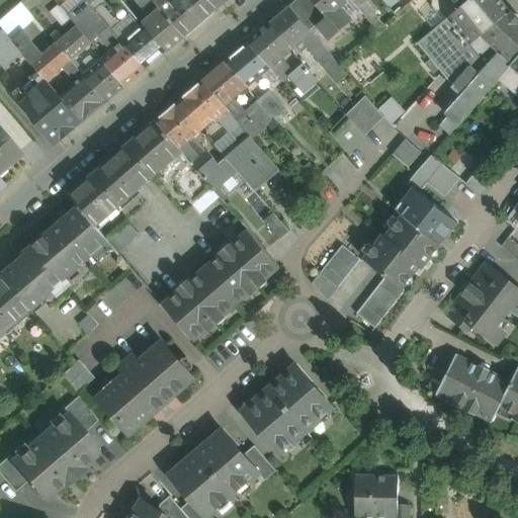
[(128,8),(121,0),(106,0),(100,6),(101,7),(113,20),(115,19),(128,8)]
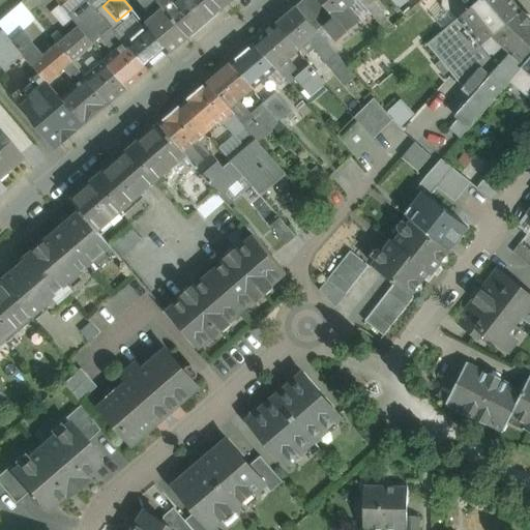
[(157,0),(139,0),(151,13),(154,10),(158,16),(145,26),(169,53),(188,36),(157,0)]
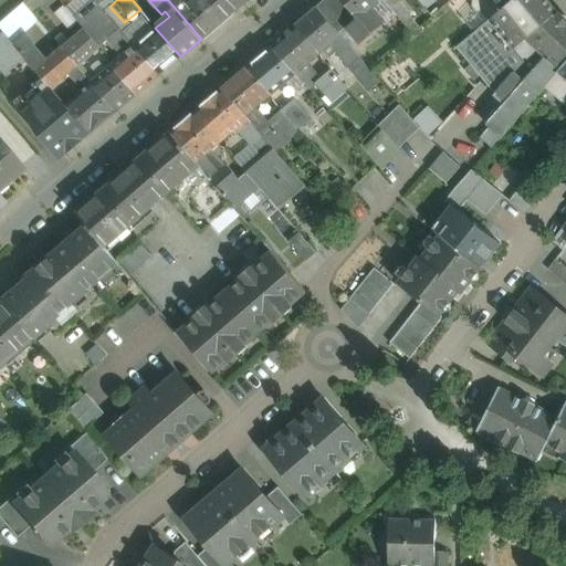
[(168,0),(201,39),(230,14),(217,0),(168,0)]
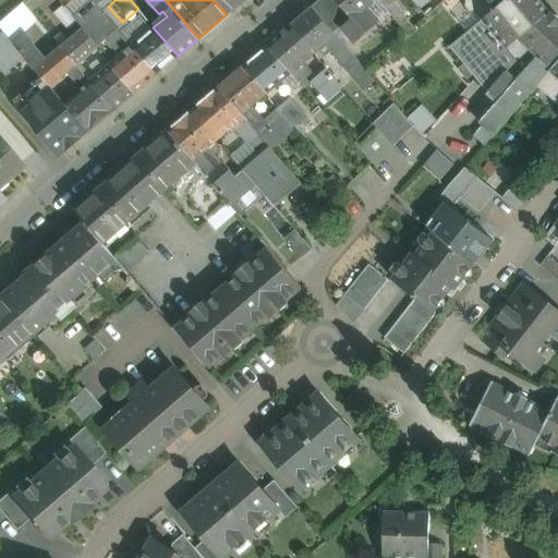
[(214,0),(227,14),(242,0),(214,0)]
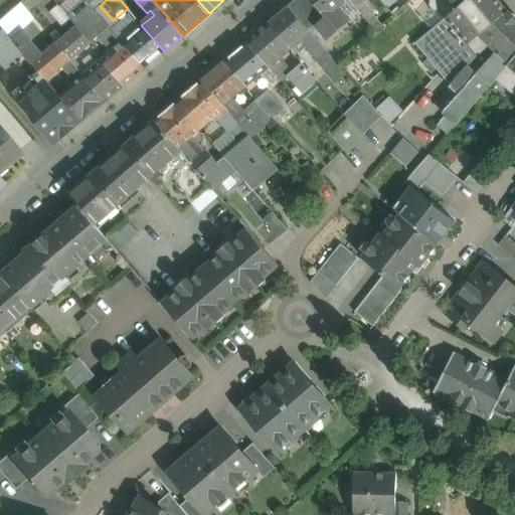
[(325,16),(310,0),(293,0),(286,6),(308,31),(316,24),(325,16)]
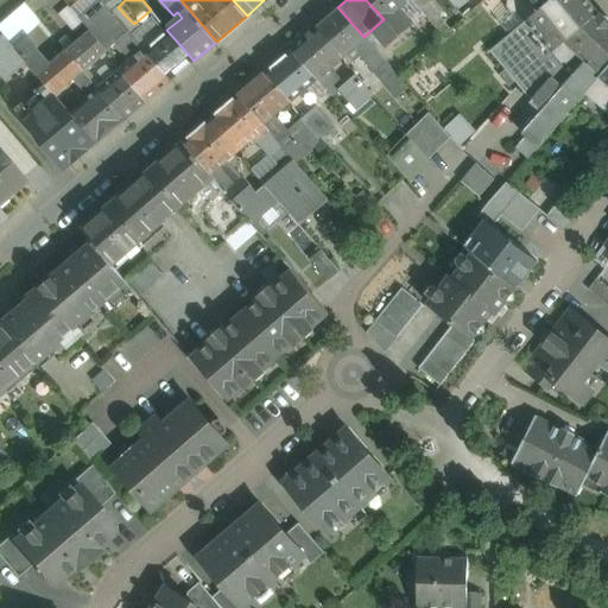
[(406,1),(404,0),(366,0),(384,19),(373,29),(386,45),(410,24),(397,10),(406,1)]
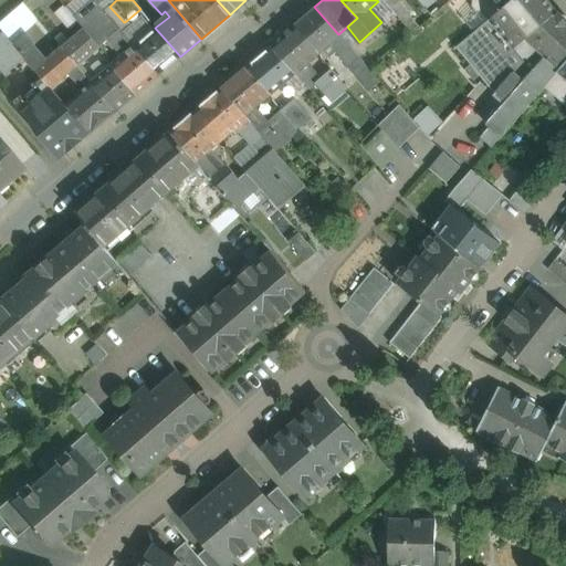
[(383,0),(394,12),(400,7),(395,0),(383,0)]
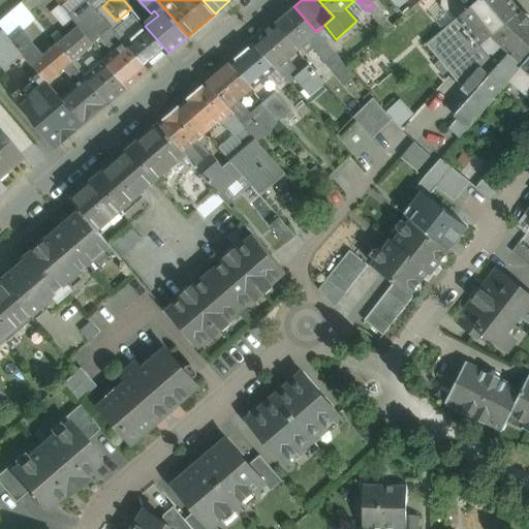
[(440,0),(440,5),(444,10),(452,11),(457,19),(478,0),(440,0)]
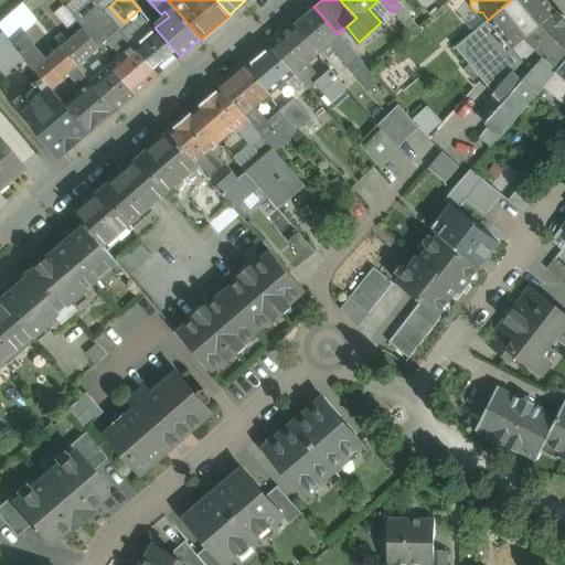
[(522,61),(562,16),(556,11),(546,0),(511,0),(488,20),(522,61)]
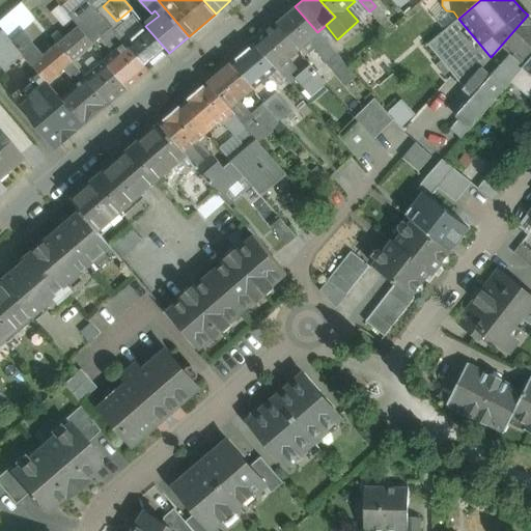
[(99,11),(89,1),(71,18),(79,28),(93,44),(102,36),(112,27),(99,11)]
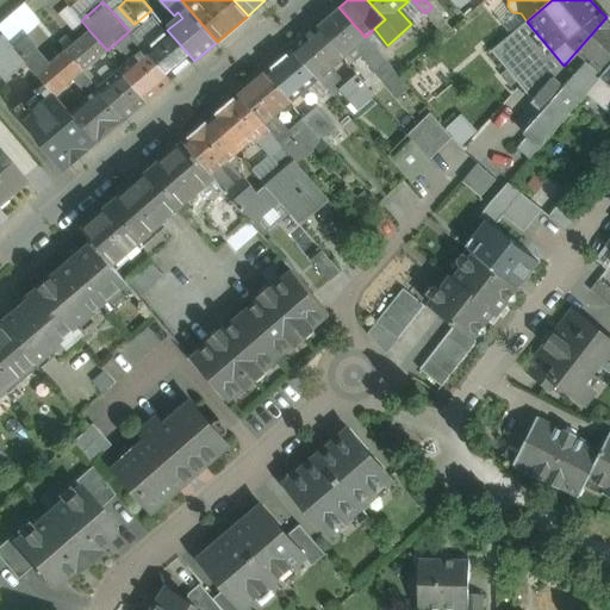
[(81,20),(68,6),(58,14),(74,32),(85,24),(81,20)]
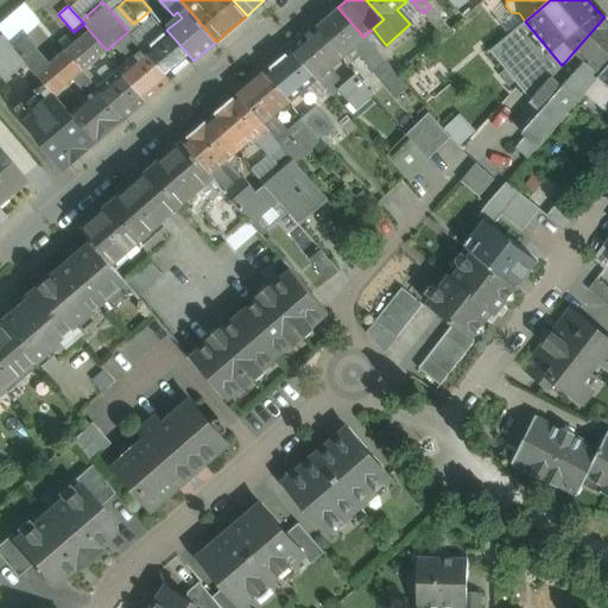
[(363,37),(337,7),(315,27),(340,58),(346,54),(353,62),(360,56),(396,99),(407,88),(396,74),(377,52),(363,37)]
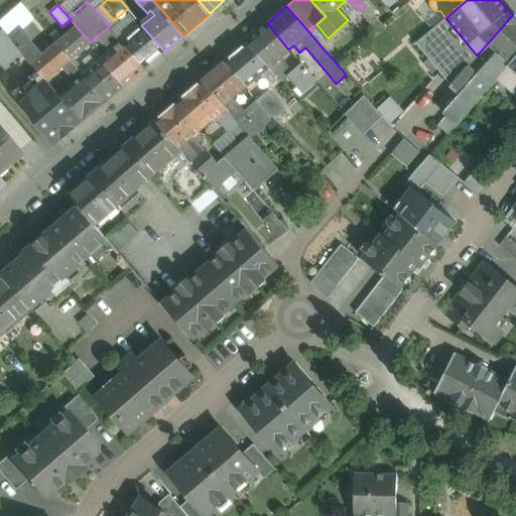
[(164,51),(141,25),(129,36),(115,19),(113,20),(101,7),(96,11),(109,26),(145,68),(164,51)]
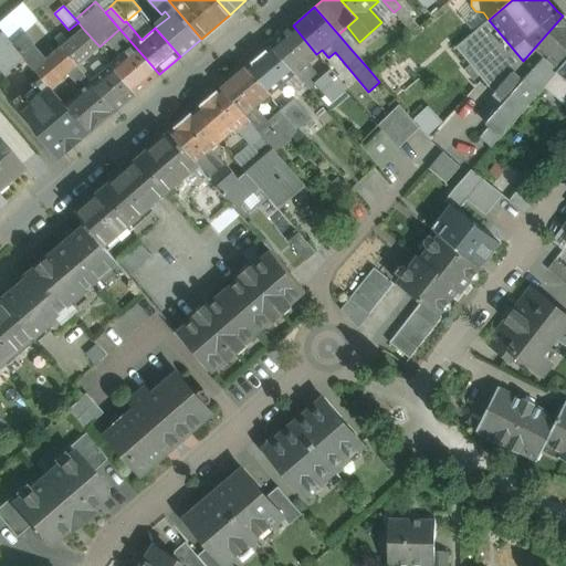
[(565,18),(563,16),(523,61),(494,93),(493,94),(504,103),(519,116),(544,87),(565,61),(565,18)]
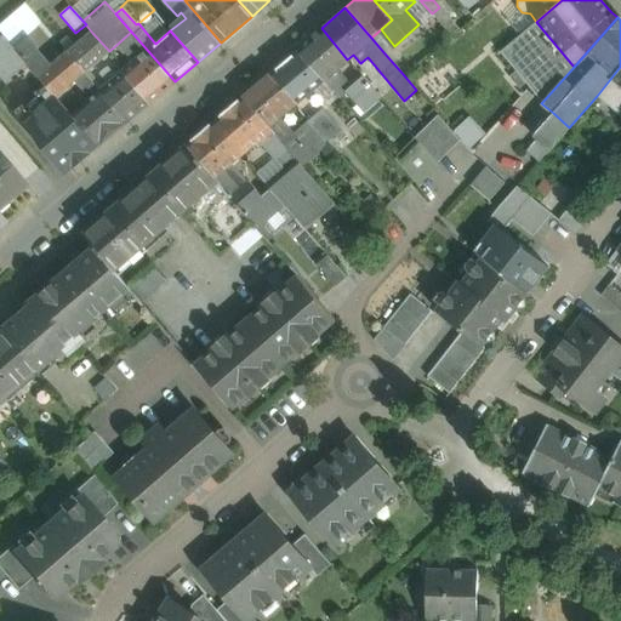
[(574,67),(536,22),(507,45),(501,51),(542,102),(574,67)]
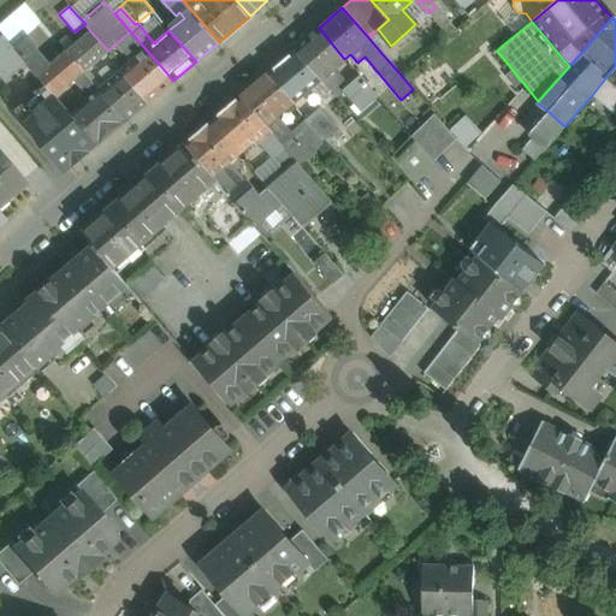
[(344,59),(319,28),(295,48),(321,78),(320,80),(337,96),(344,92),(344,90),(348,86),(332,69),(344,59)]
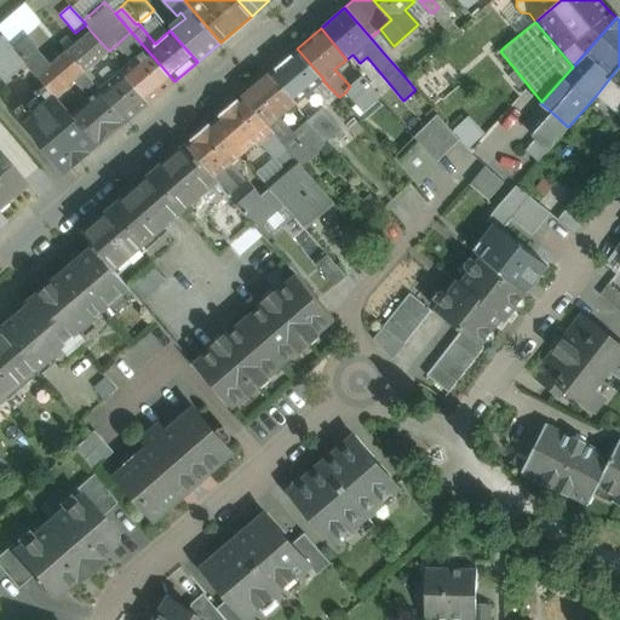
[(174,81),(131,32),(119,42),(135,61),(124,70),(151,102),(174,81)]
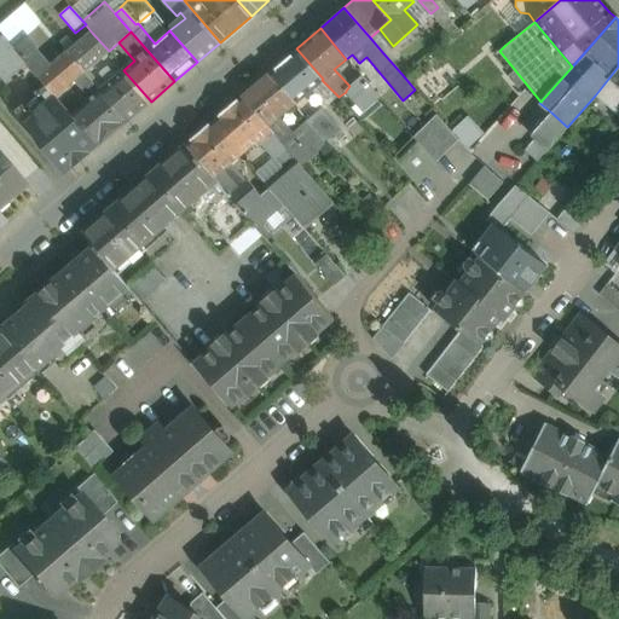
[(69,52),(68,53),(84,73),(85,73),(109,51),(92,33),(69,52)]
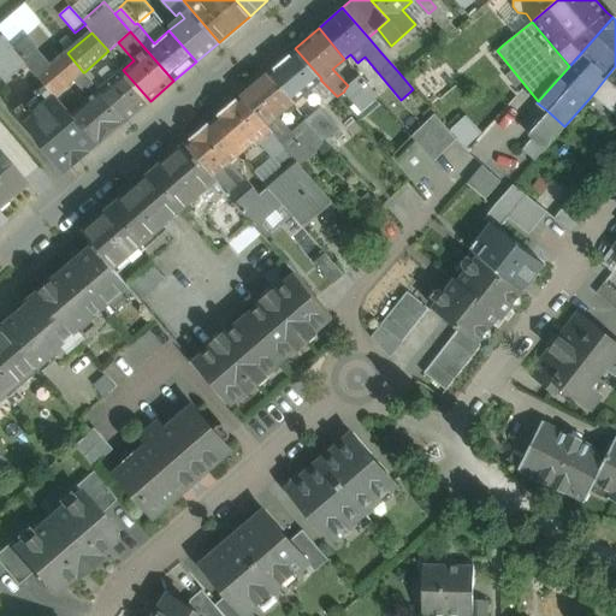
[(51,65),(25,36),(12,47),(19,55),(37,76),(51,65)]
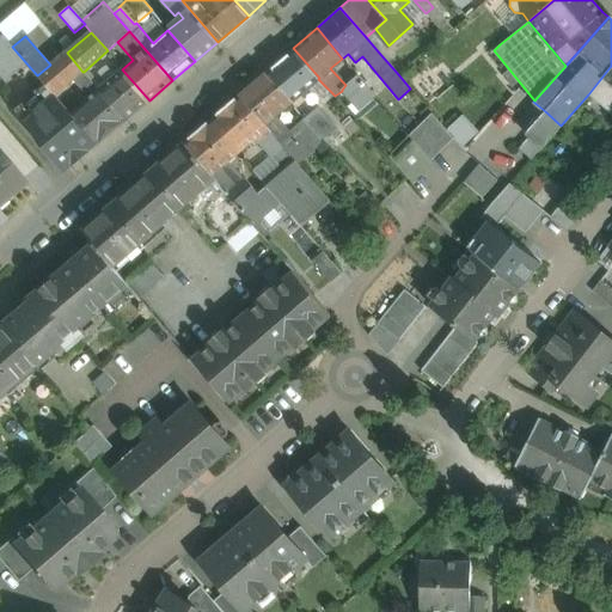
[(319,78),(293,48),(264,73),(291,103),(318,79),(319,78)]
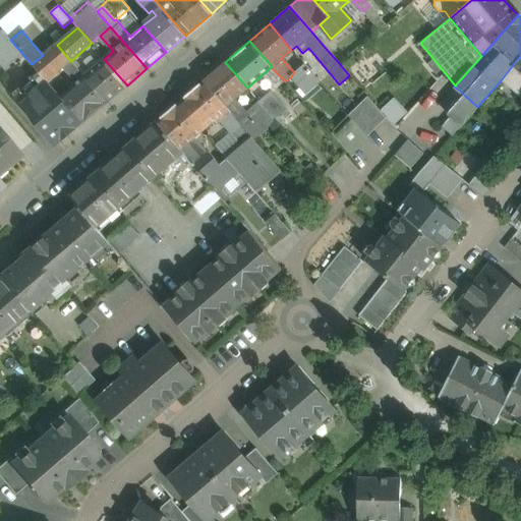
[(344,59),(328,41),(323,45),(339,63),(344,59)]
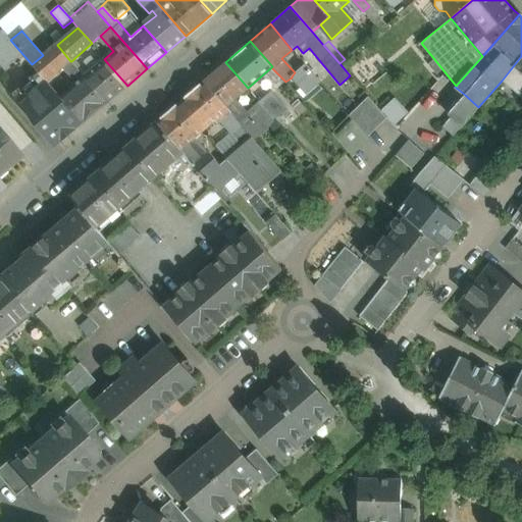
[(43,55),(32,64),(47,82),(63,67),(70,61),(57,45),(58,44),(57,43),(43,55)]
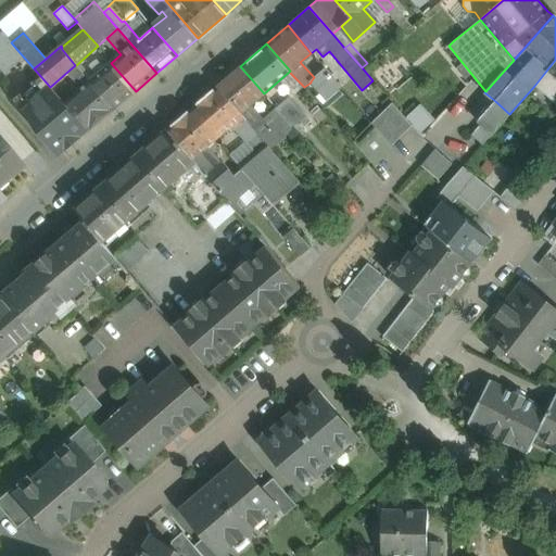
[(17,50),(0,65),(10,76),(15,72),(22,79),(34,68),(17,50)]
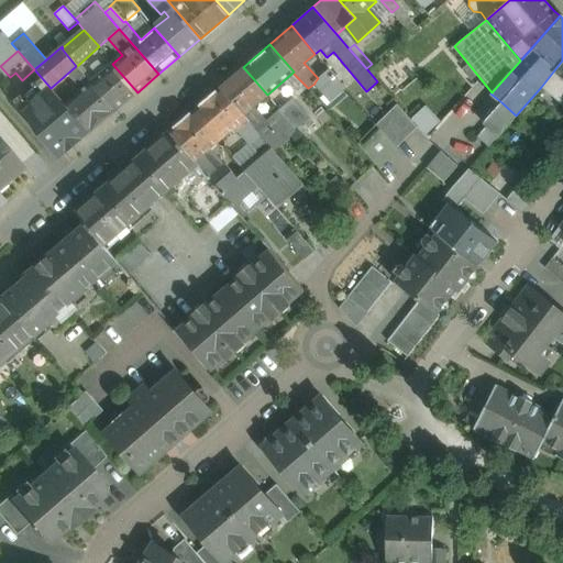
[(562,61),(541,87),(562,105),(562,61)]
